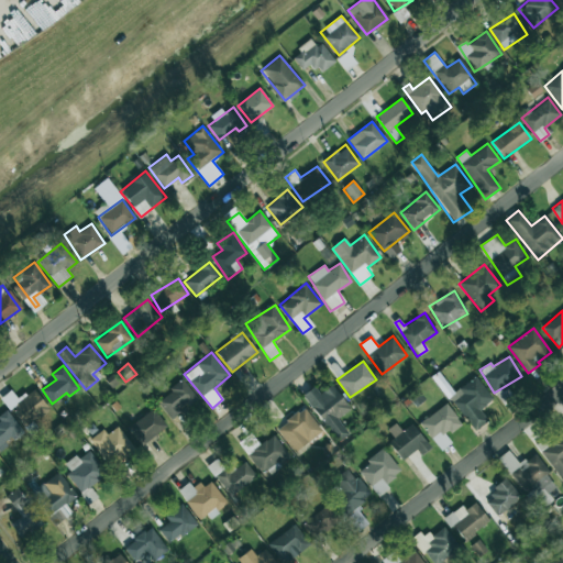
[(479,409),(493,400),(477,376),(450,394),(472,431),(487,421),(479,409)]
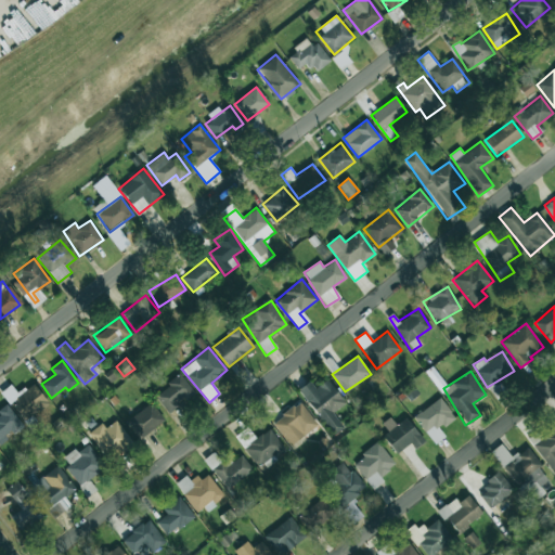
[(169,413),(180,405),(178,403),(194,391),(181,374),(155,395),(169,413)]
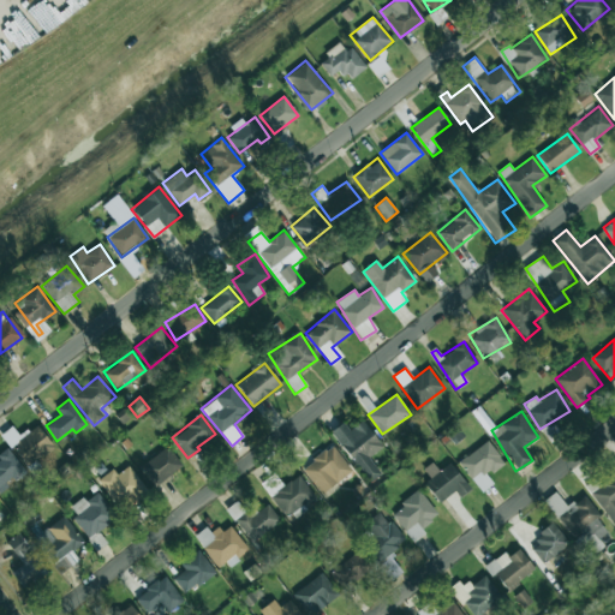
[(382,447),(363,421),(348,430),(342,422),(330,431),(369,482),(381,473),(369,457),(382,447)]
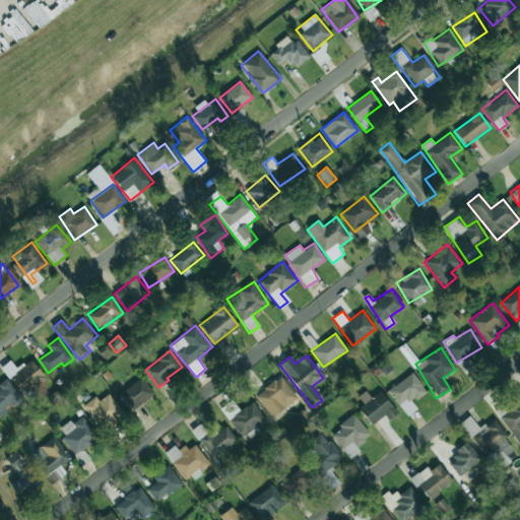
[(22,395),(45,377),(30,359),(17,369),(10,361),(1,368),(22,395)]
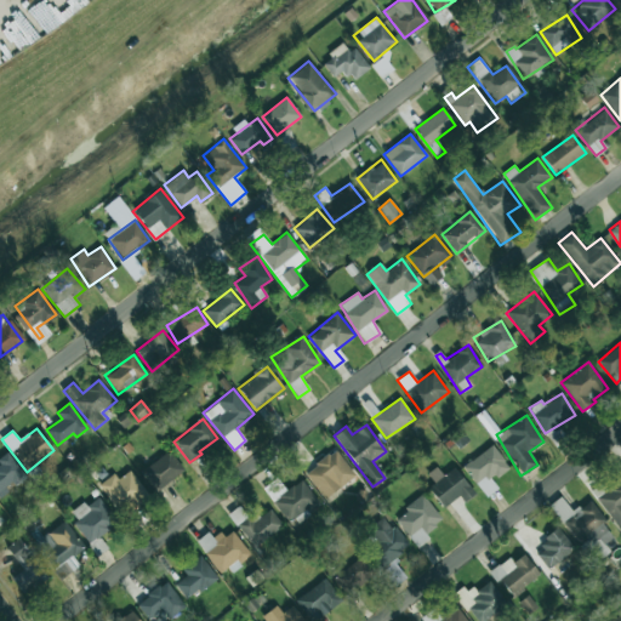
[(510,467),(493,445),(463,466),(486,496),(497,488),(491,480),(510,467)]
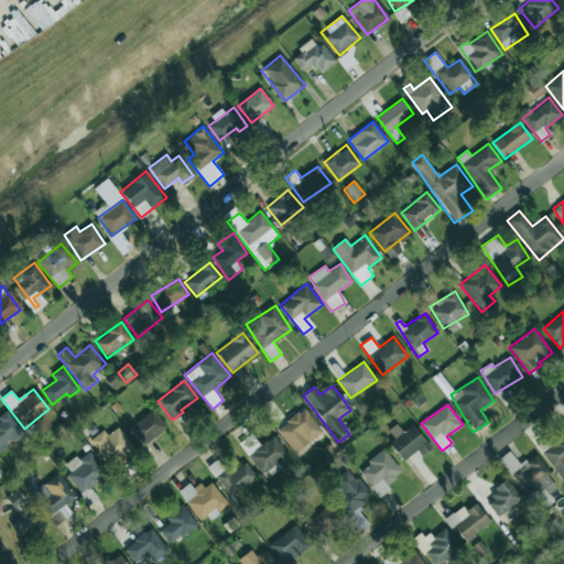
[(277,430),(295,453),(323,432),(304,408),(277,430)]
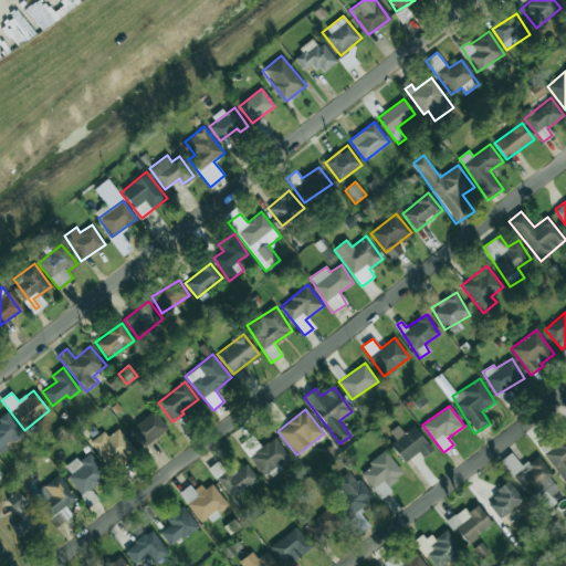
[(128,430),(143,448),(168,428),(154,410),(128,430)]
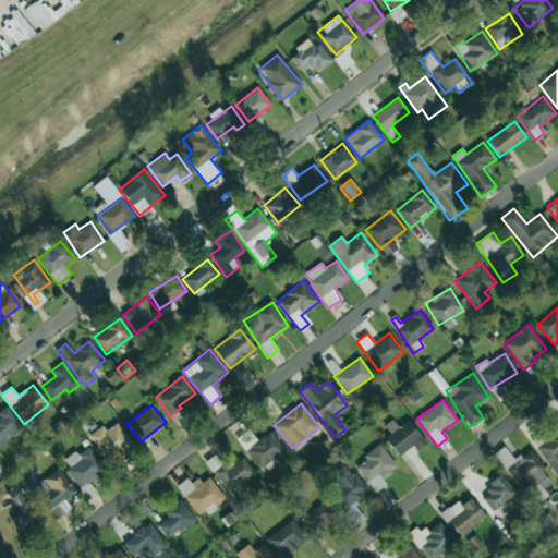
[(0,447),(9,440),(8,439),(23,427),(10,409),(0,415),(0,447)]
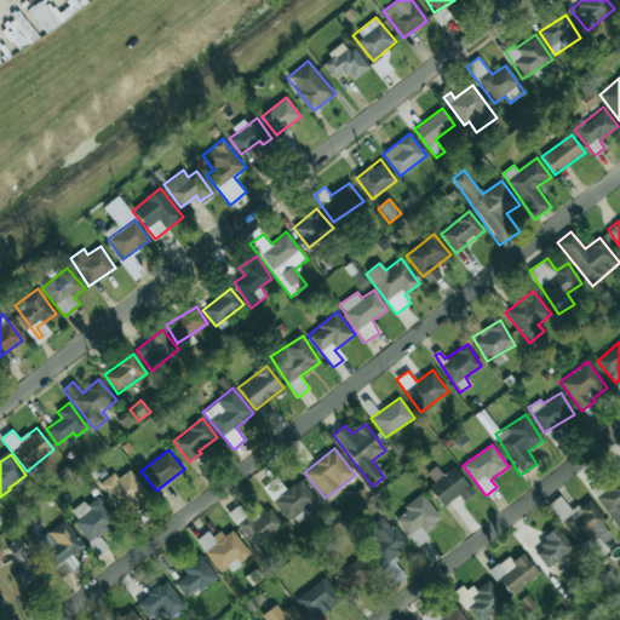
[(426,472),(434,482),(428,487),(442,507),(459,494),(464,501),(475,493),(454,466),(442,475),(436,466),(426,472)]
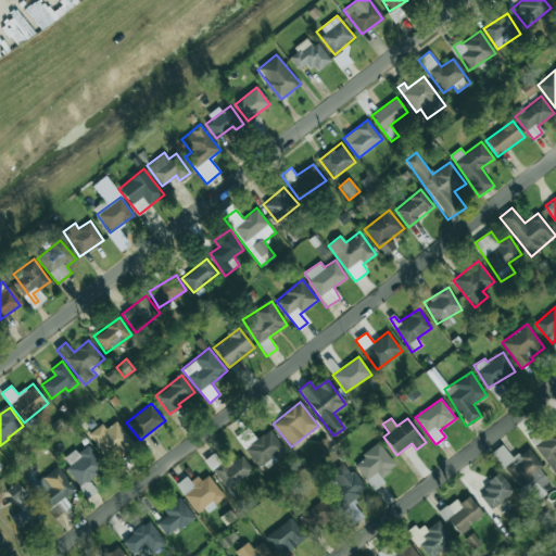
[(101,424),(89,434),(111,460),(133,442),(115,421),(105,429),(101,424)]
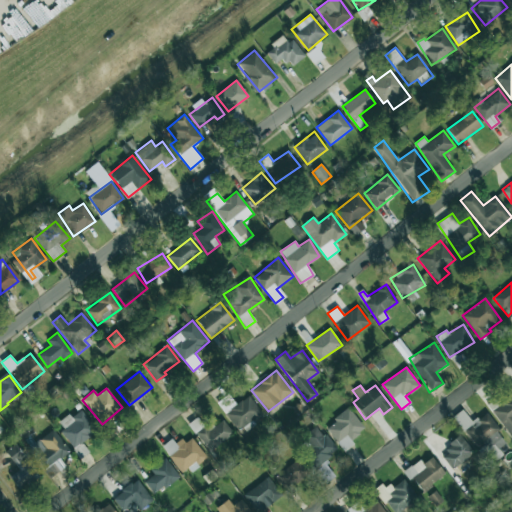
[(511,393),(491,410),(511,436),(511,393)]
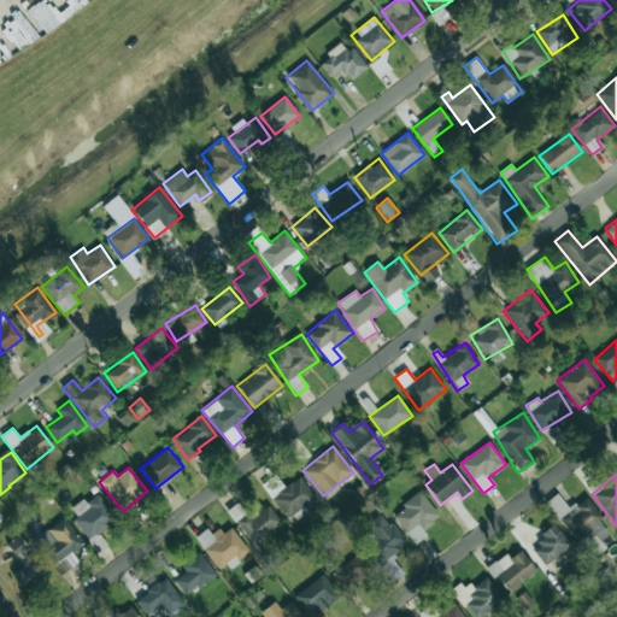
[(288,521),(317,499),(299,476),(271,498),(288,521)]
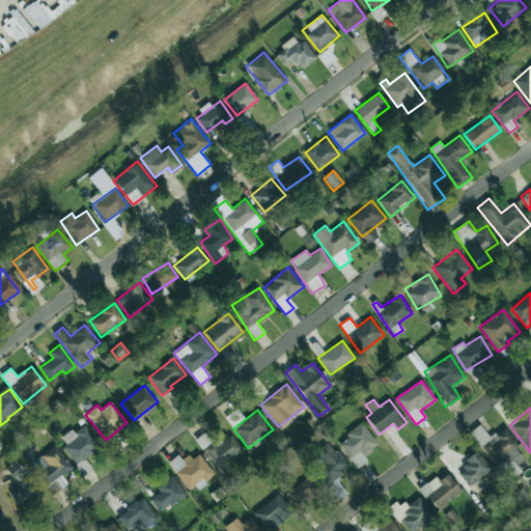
[(60,438),(75,464),(100,449),(85,423),(60,438)]
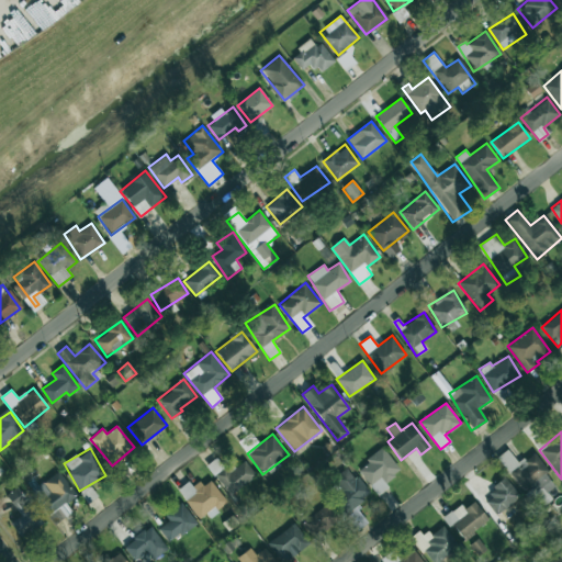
[(377,496),(389,487),(384,482),(400,471),(383,448),(357,468),(377,496)]
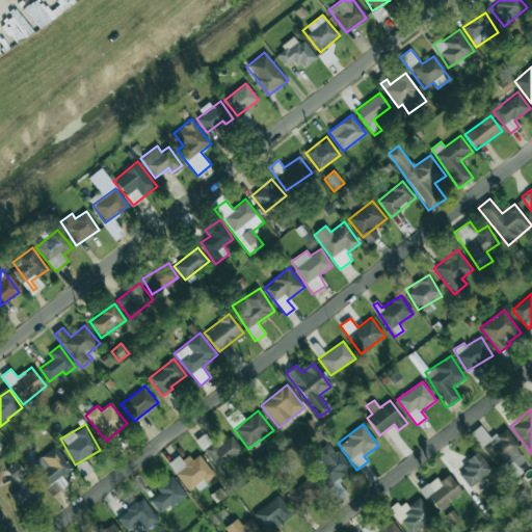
[(505,427),(491,439),(480,425),(471,432),(499,468),(498,468),(509,482),(523,472),(517,466),(525,460),(516,449),(521,446),(505,427)]
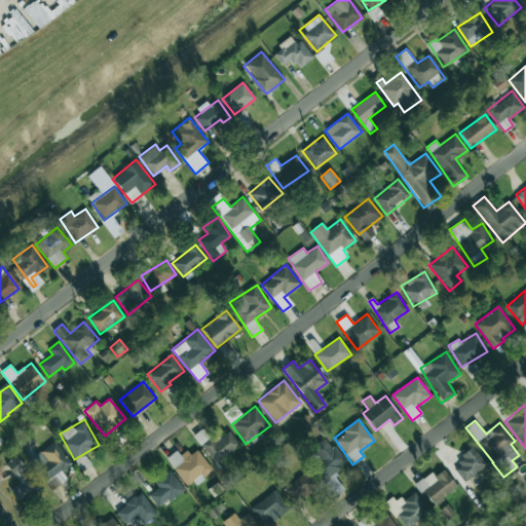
[(193,436),(216,463),(239,444),(229,431),(220,438),(216,433),(209,439),(200,429),(193,436)]
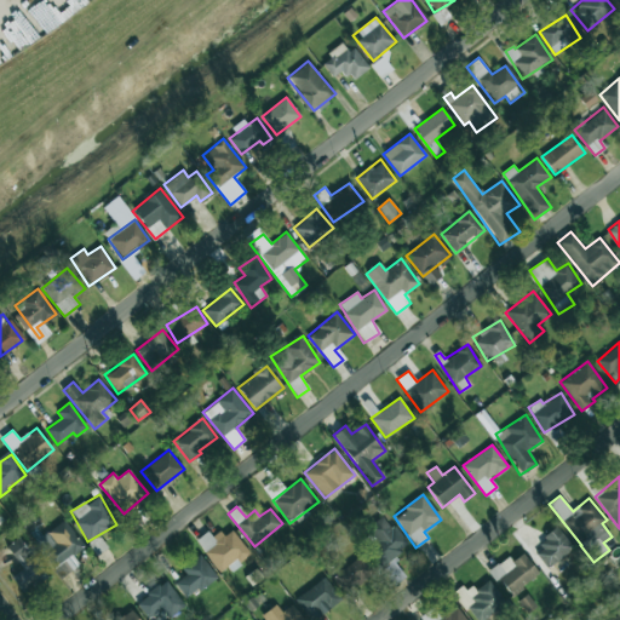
[(380,568),(409,544),(389,518),(360,543),(380,568)]
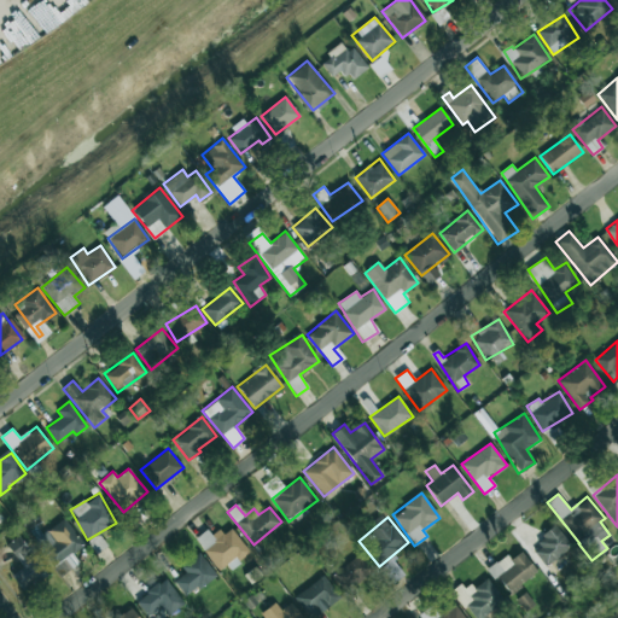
[(57,566),(85,542),(64,519),(38,544),(57,566)]
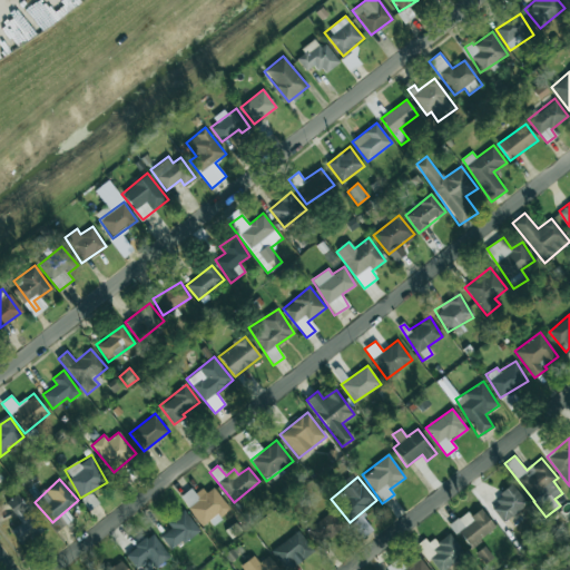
[(182,498),(203,527),(229,508),(214,487),(206,493),(200,484),(182,498)]
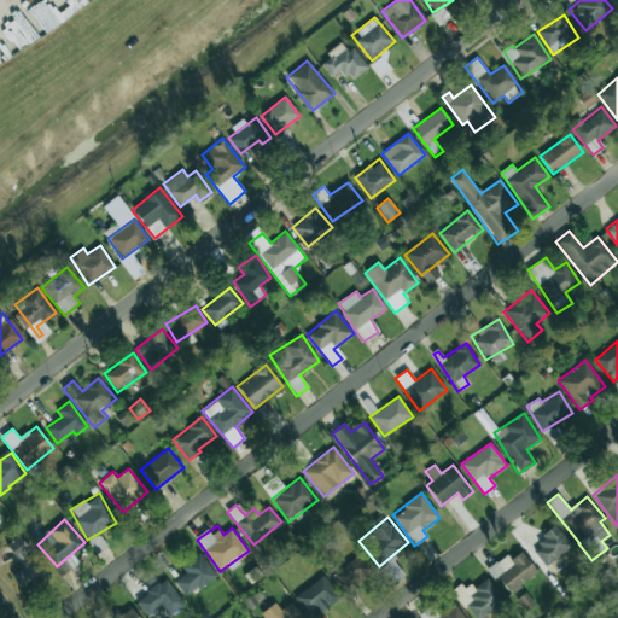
[(531,546),(544,566),(572,548),(558,528),(531,546)]
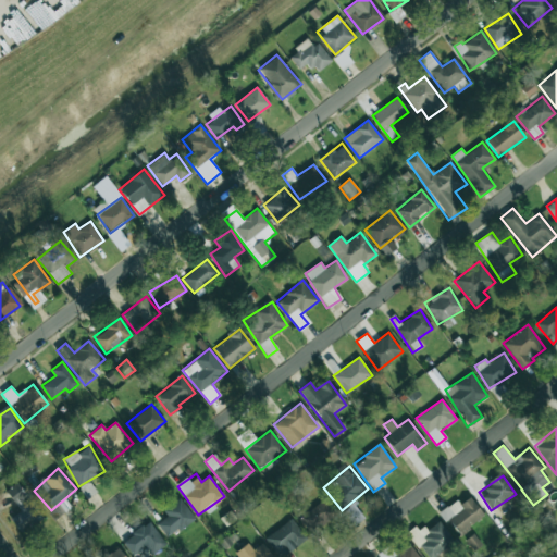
[(29,500),(16,483),(5,491),(20,510),(10,518),(21,533),(45,516),(33,498),(29,500)]
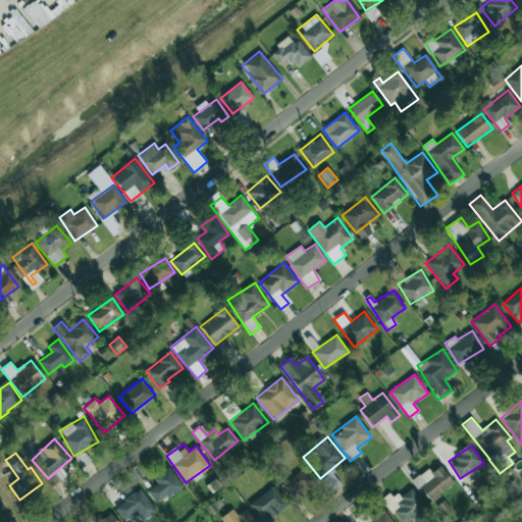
[(157,504),(183,484),(168,466),(153,478),(157,483),(147,491),(157,504)]
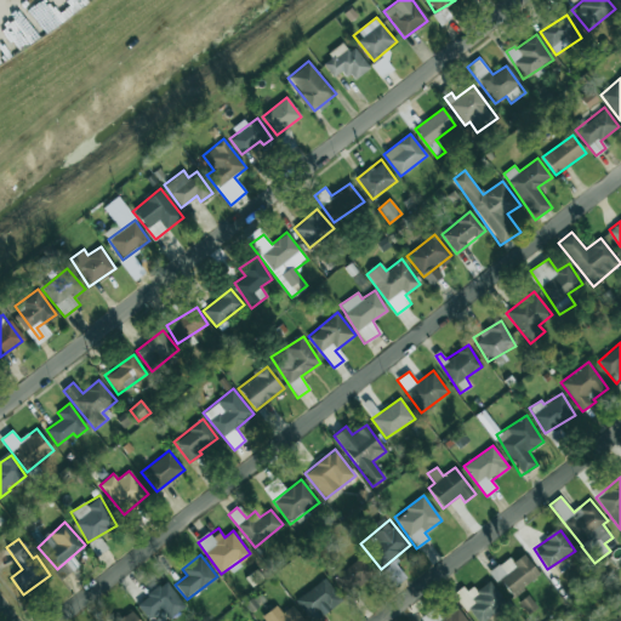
[(490,571),(512,597),(540,575),(523,554),(513,562),(510,557),(490,571)]
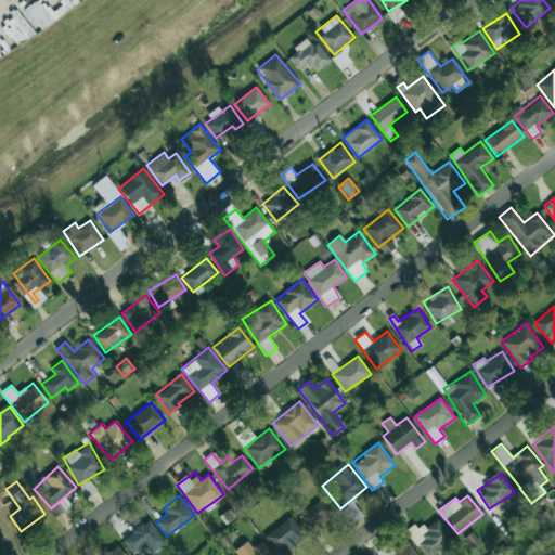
[(336,514),(327,498),(298,514),(307,530),(336,514)]
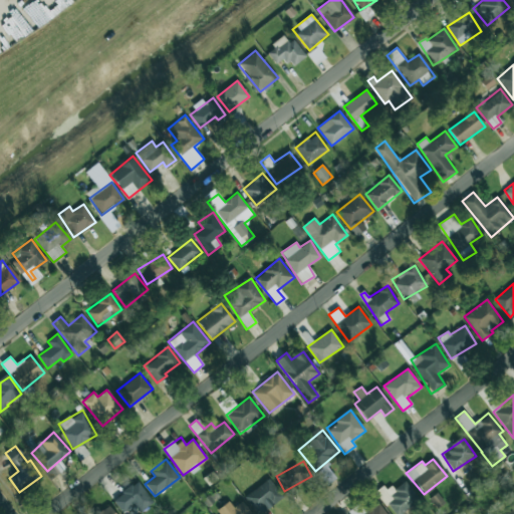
[(336,477),(325,464),(315,472),(325,485),(336,477)]
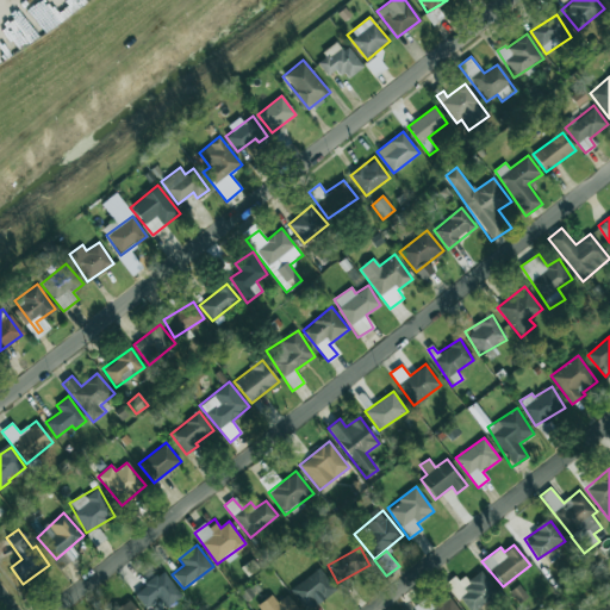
[(305,609),(336,592),(322,568),(291,587),(304,609),(305,609)]
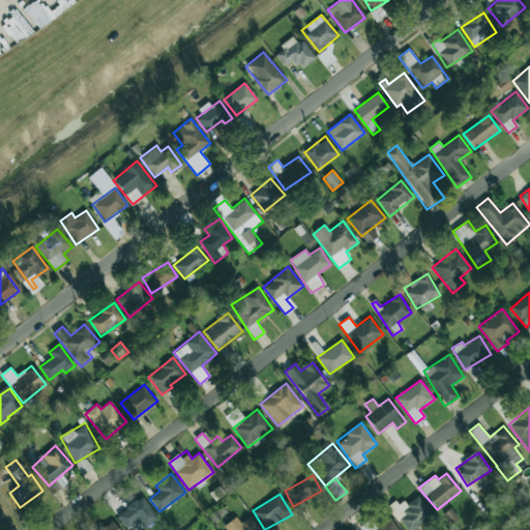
[(145,528),(158,517),(142,496),(116,516),(126,528),(138,519),(145,528)]
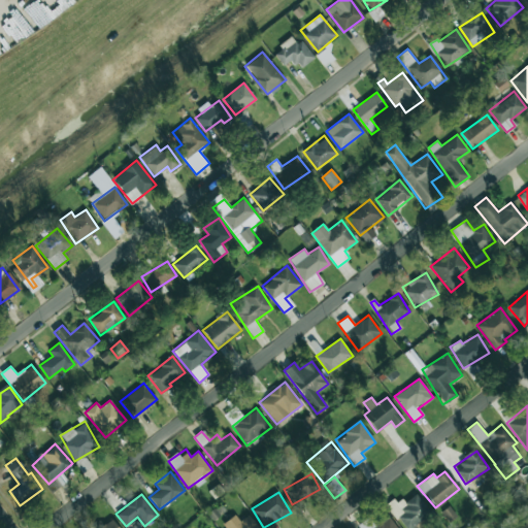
[(406,527),(413,527),(432,515),(419,496),(395,513),(406,527)]
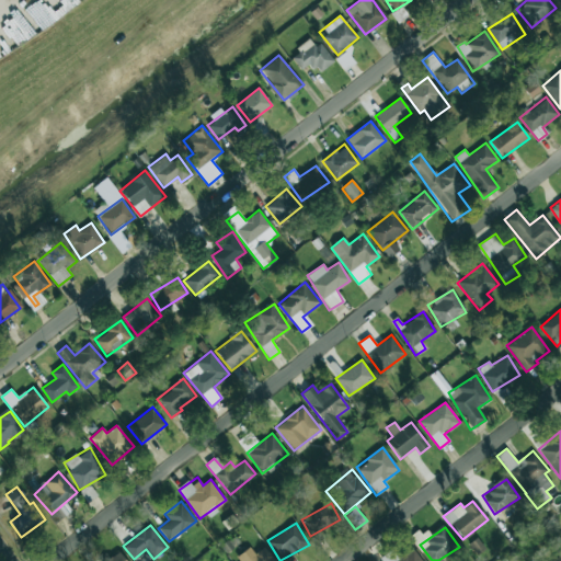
[(264,547),(255,553),(250,547),(237,557),(240,560),(271,560),(274,559),(264,547)]
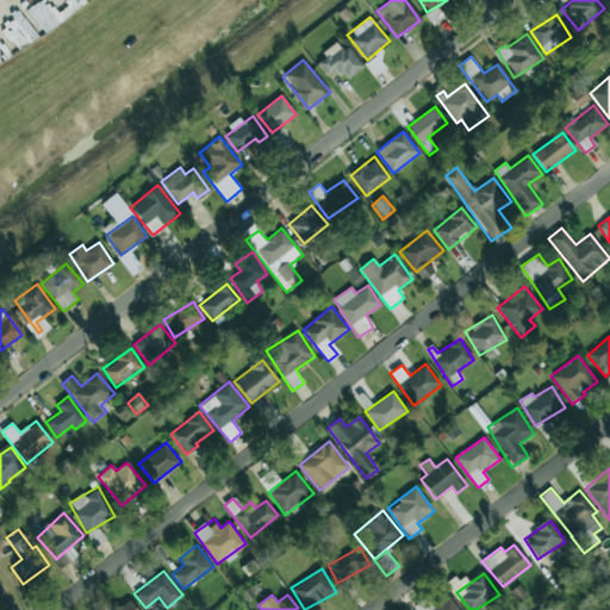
[(459,609),(449,596),(428,609),(459,609)]
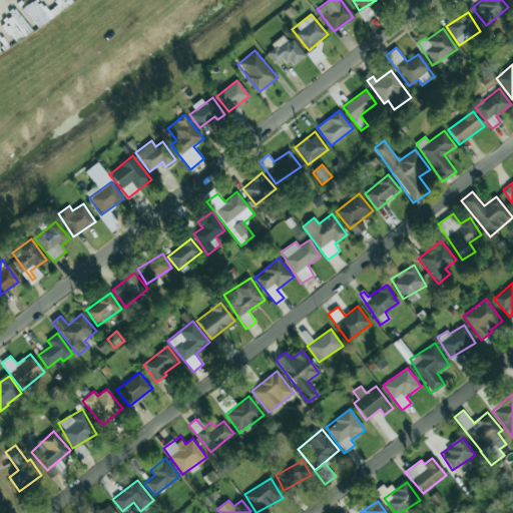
[(115,512),(108,504),(97,512),(115,512)]
